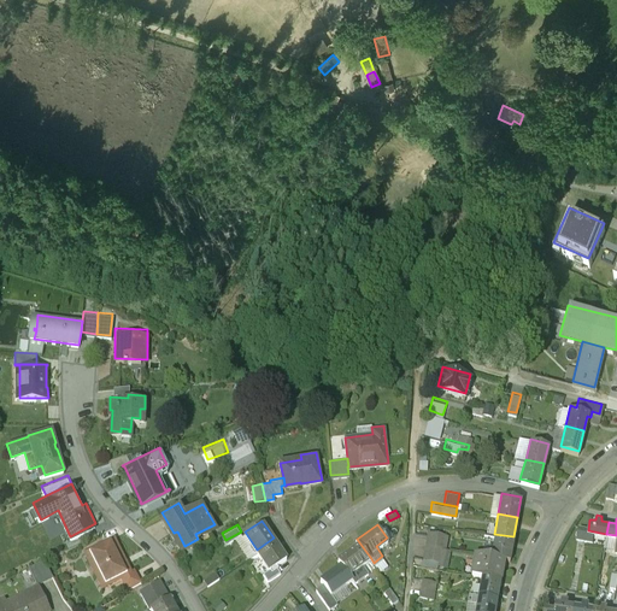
[(446,532),(429,529),(425,542),(428,542),(444,545),(446,532)]
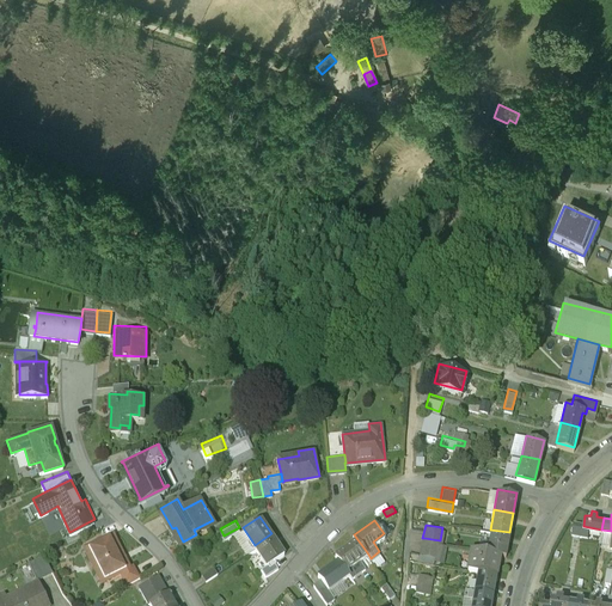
[(509,532),(490,530),(487,550),(500,552),(506,552),(509,532)]
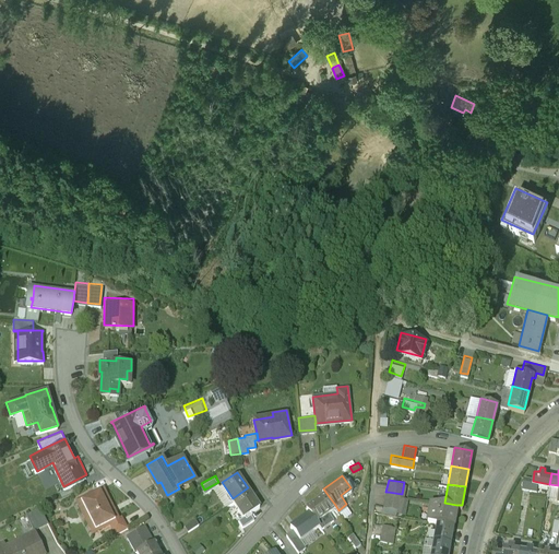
[(100,487),(81,497),(95,527),(109,519),(116,516),(100,487)]
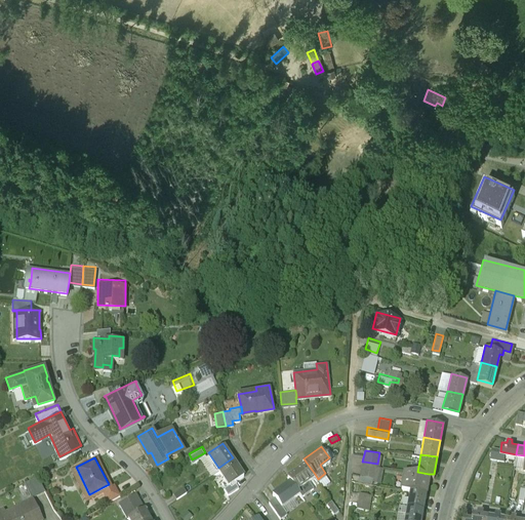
[(233,457),(218,468),(229,482),(229,483),(235,479),(243,473),(233,457)]
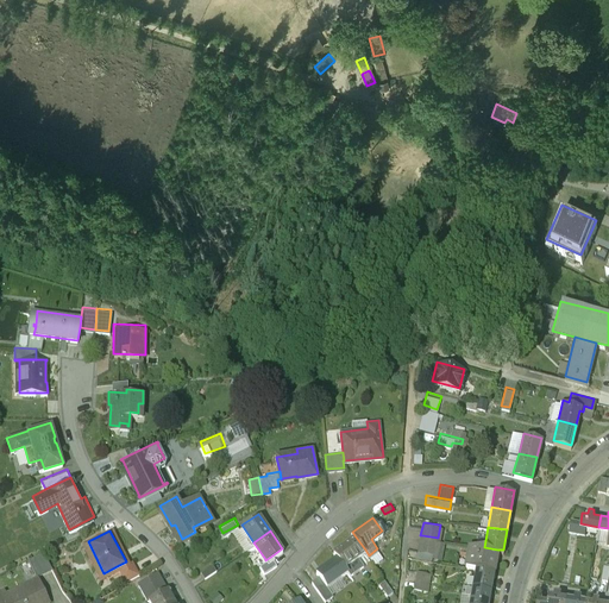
[(355,535),(334,551),(337,554),(347,569),(350,572),(364,563),(358,554),(365,550),(355,535)]
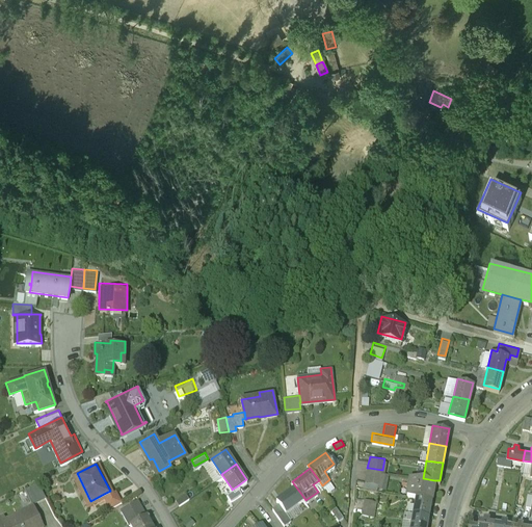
[(382,470),(369,468),(368,476),(383,479),(386,471),(382,470)]
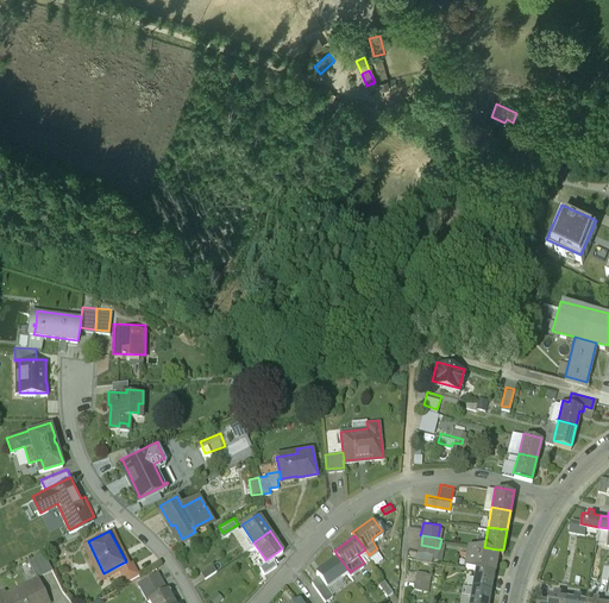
[(484,547),(469,544),(465,564),(476,566),(494,570),(497,550),(484,547)]
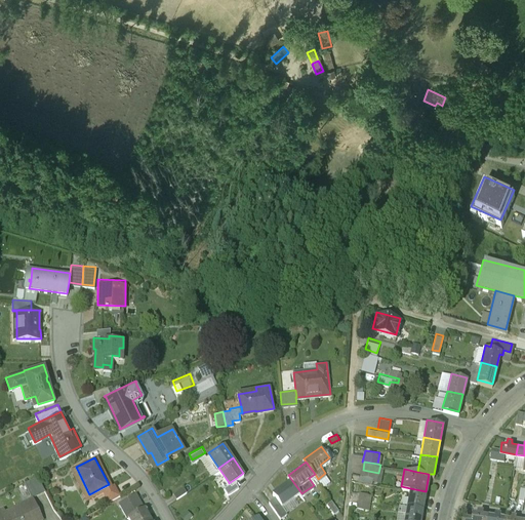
[(37,474),(25,481),(32,495),(45,488),(37,474)]
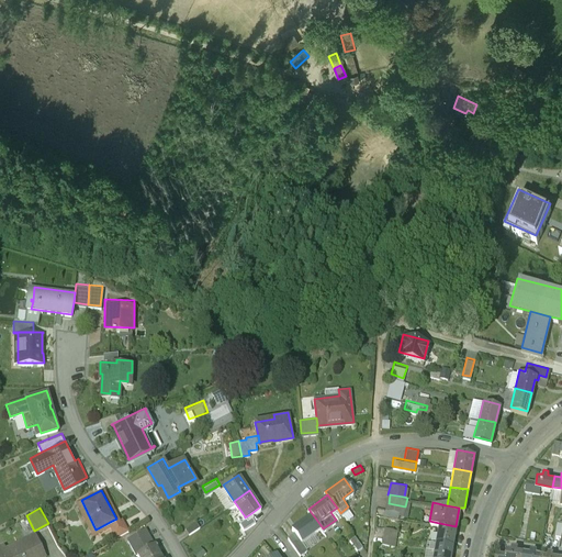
[(311,512),(292,526),(294,530),(301,539),(321,525),(311,512)]
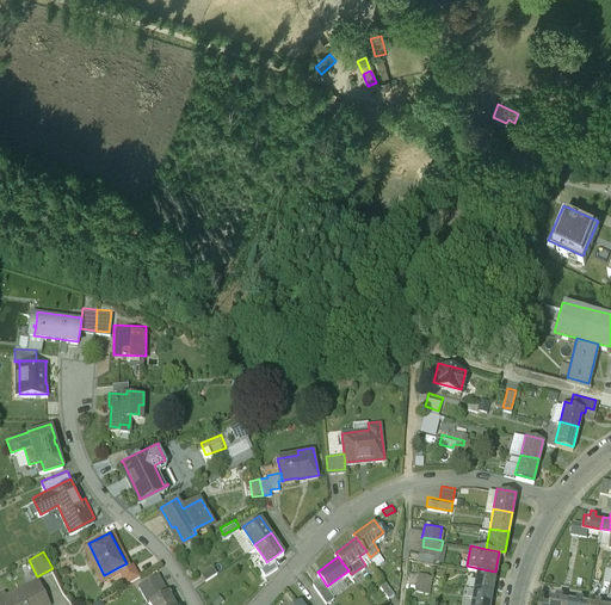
[(266,561),(260,566),(265,573),(277,563),(273,557),(266,562),(266,561)]
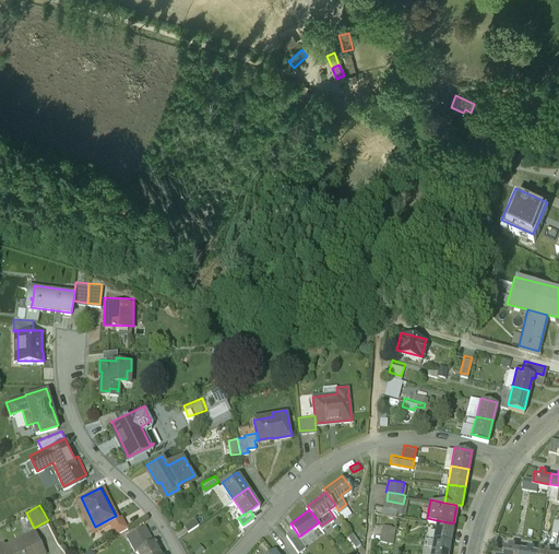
[(116,516),(109,519),(115,531),(128,525),(121,513),(116,516)]
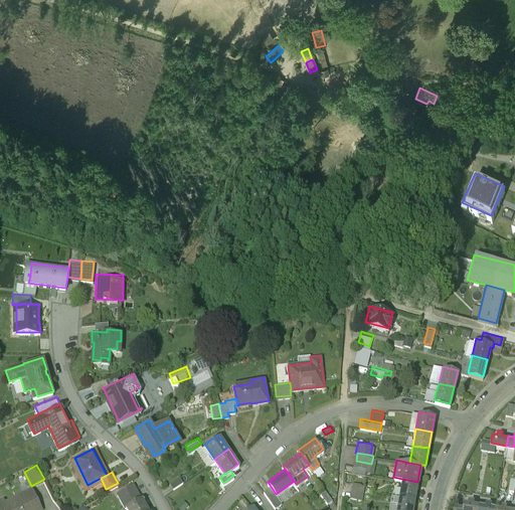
[(179,475),(169,481),(172,486),(182,480),(179,475)]
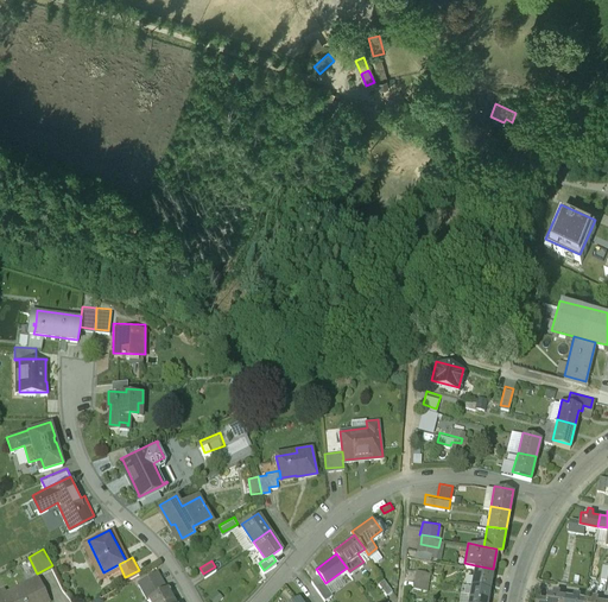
[(493,569),(475,565),(472,584),(489,588),(493,569)]
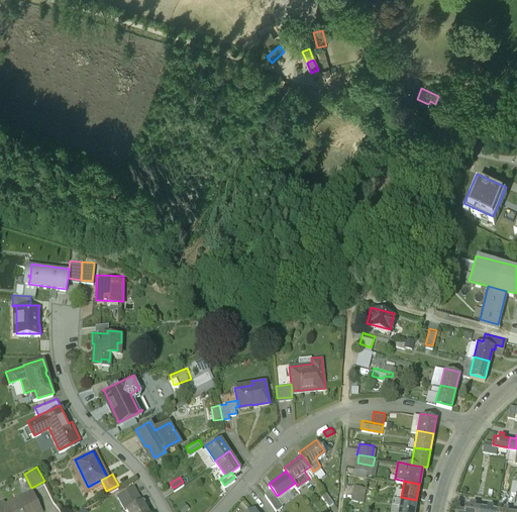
[(133,484),(117,493),(125,507),(126,507),(141,498),(133,484)]
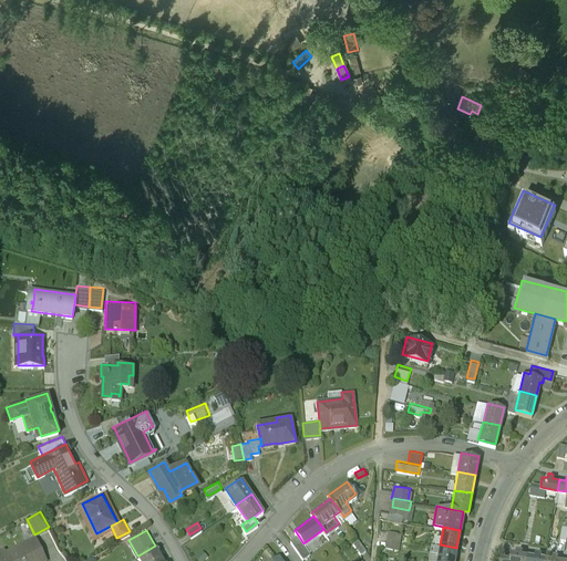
[(297,533),(290,539),(303,557),(310,552),(303,543),(297,533)]
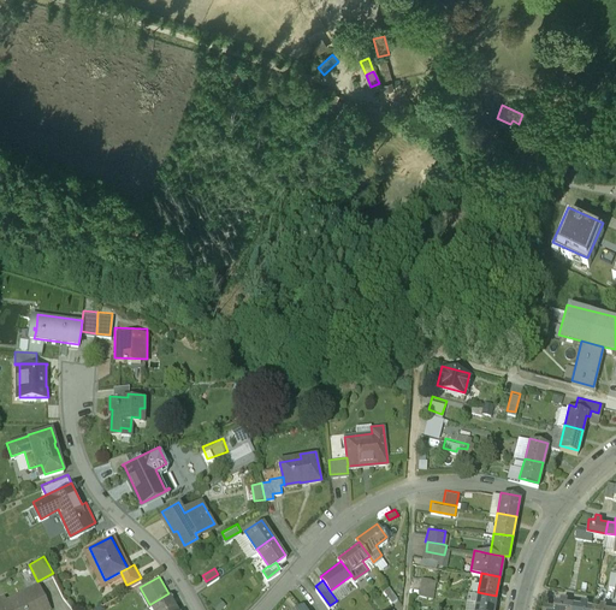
[(397,594),(389,584),(383,587),(391,599),(397,594)]
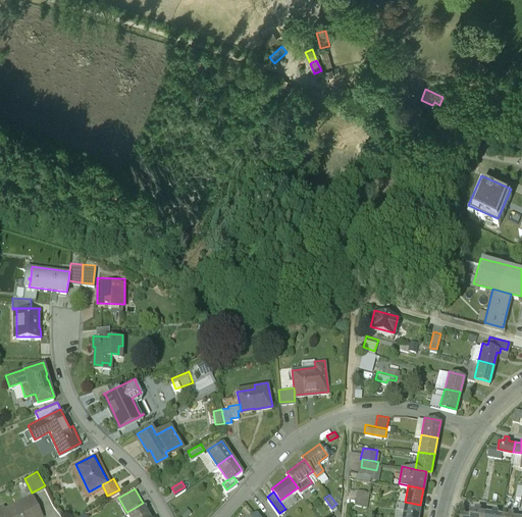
[(18,507),(6,513),(2,506),(0,506),(0,516),(37,516),(43,514),(35,497),(17,505),(18,507)]
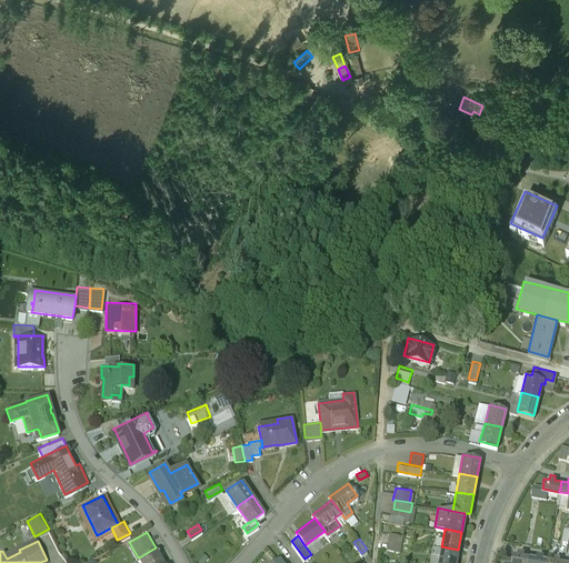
[(455,562),(458,550),(441,546),(438,562),(455,562)]
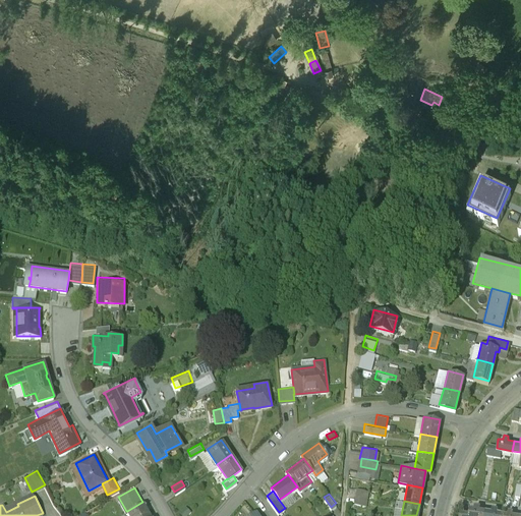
[(150,515),(142,502),(127,511),(129,515),(150,515)]
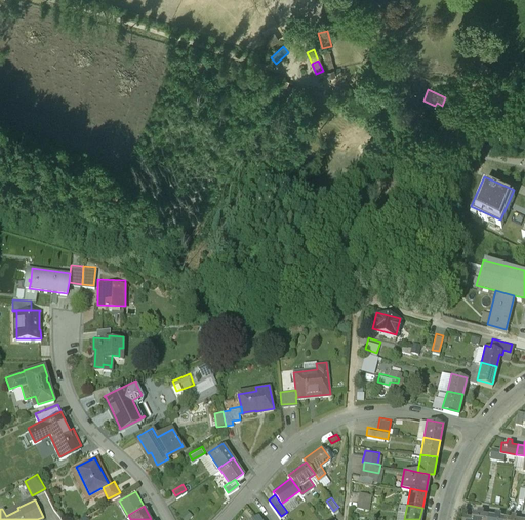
[(192,512),(187,507),(179,514),(186,519),(192,512)]
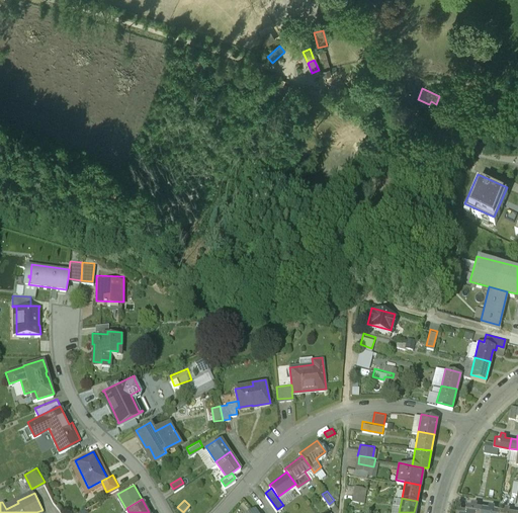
[(478,502),(472,501),(471,504),(467,504),(466,508),(457,507),(456,512),(482,512),(483,506),(477,505),(478,502)]
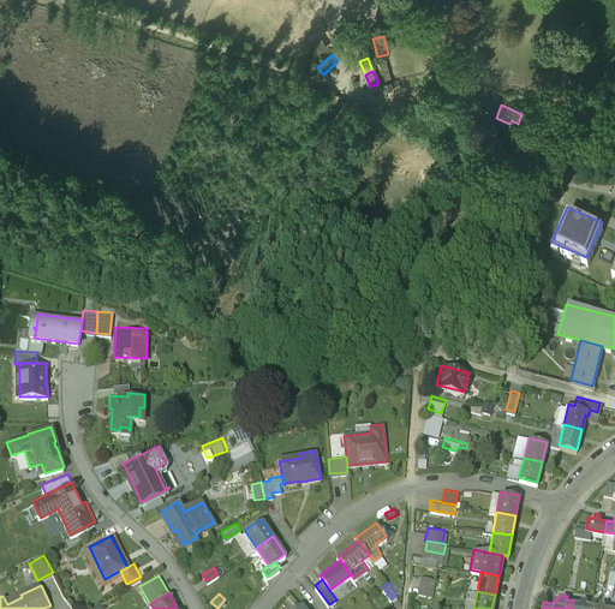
[(580,602),(573,601),(572,608),(590,608),(591,603),(586,603),(587,598),(581,597),(580,602)]
